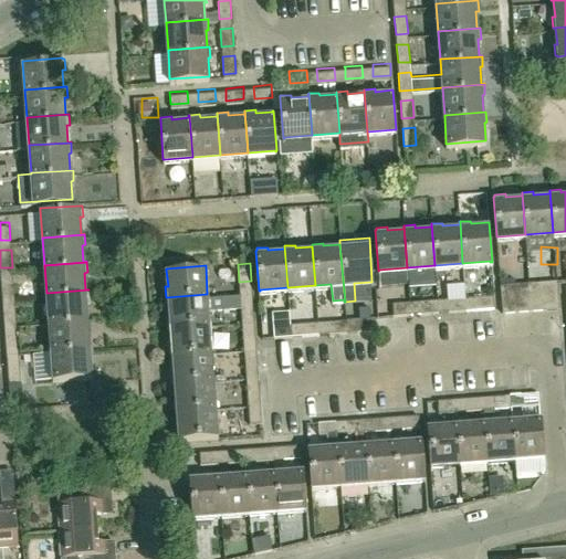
[(556,276),(543,277),(545,305),(558,305),(556,276)]
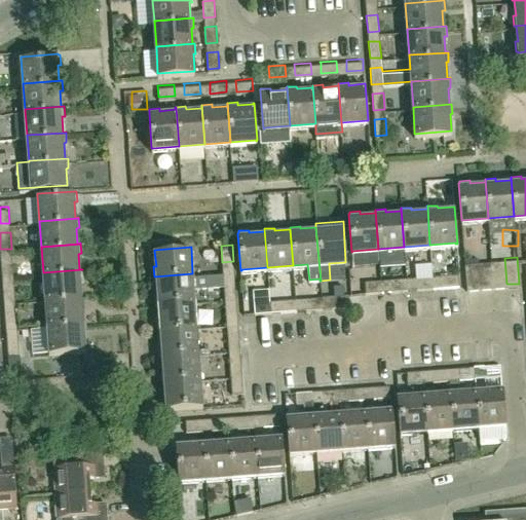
[(2,275),(13,274),(12,258),(0,259),(2,275)]
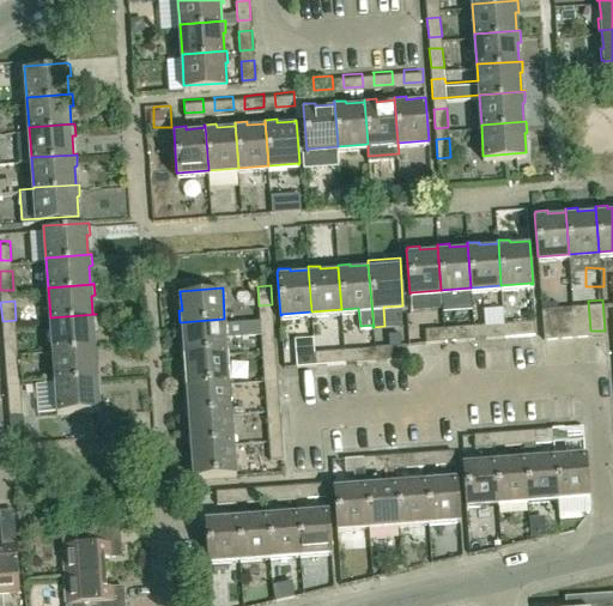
[(572,302),(575,332),(590,331),(588,301),(572,302)]
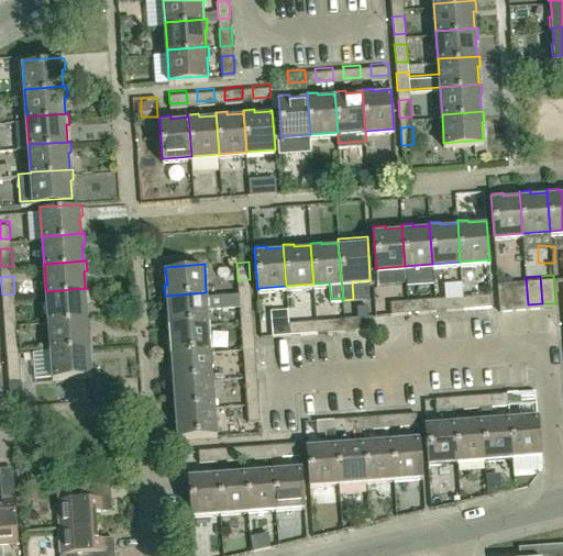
[(512,278),(515,306),(528,304),(526,277),(512,278)]
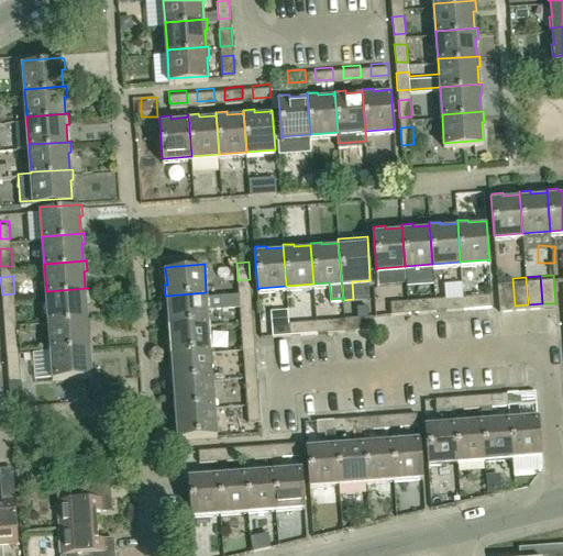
[(499,307),(500,307),(515,306),(512,278),(497,279),(499,307)]
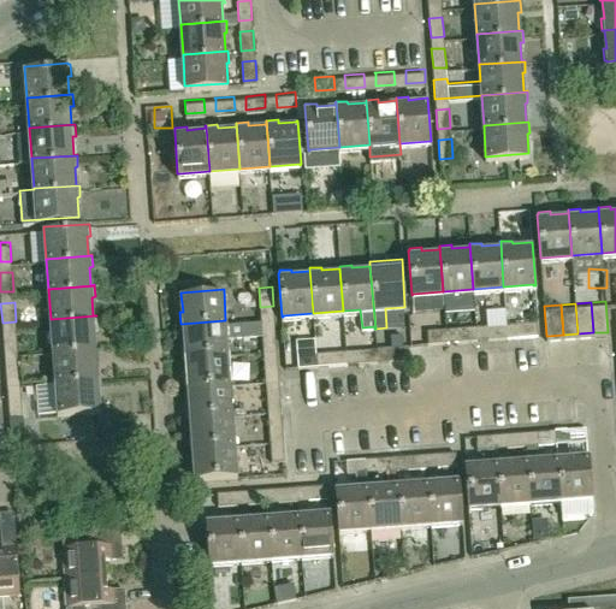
[(98,327),(96,315),(51,319),(53,349),(99,346),(95,346),(94,327),(98,327)]
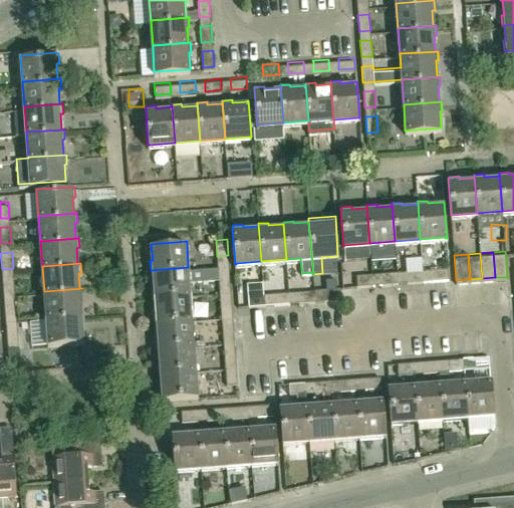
[(189,267),(188,267),(151,270),(153,270),(154,285),(152,285),(152,295),(190,292),(189,278),(218,276),(218,281),(229,280),(228,264),(217,265),(189,267)]
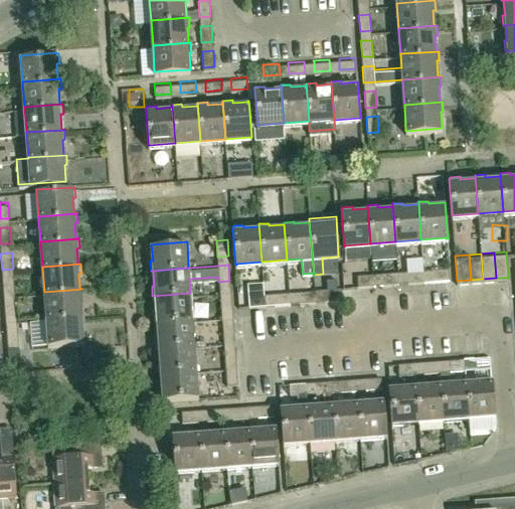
[(434,278),(449,277),(449,266),(433,267),(434,278)]
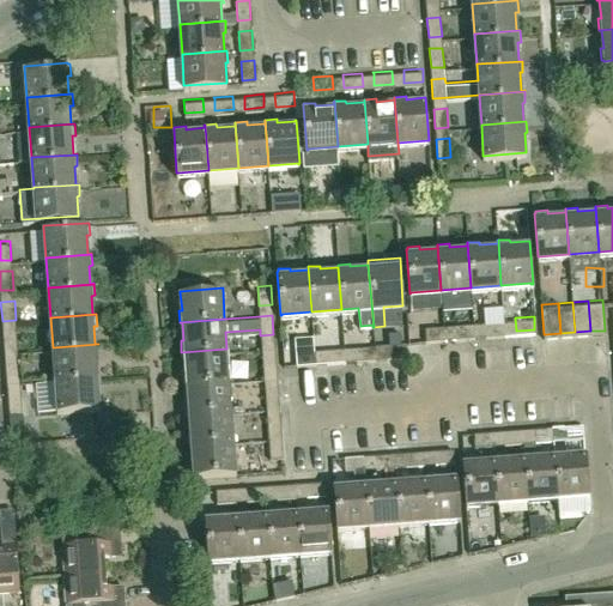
[(504,332),(504,319),(485,320),(485,333),(504,332)]
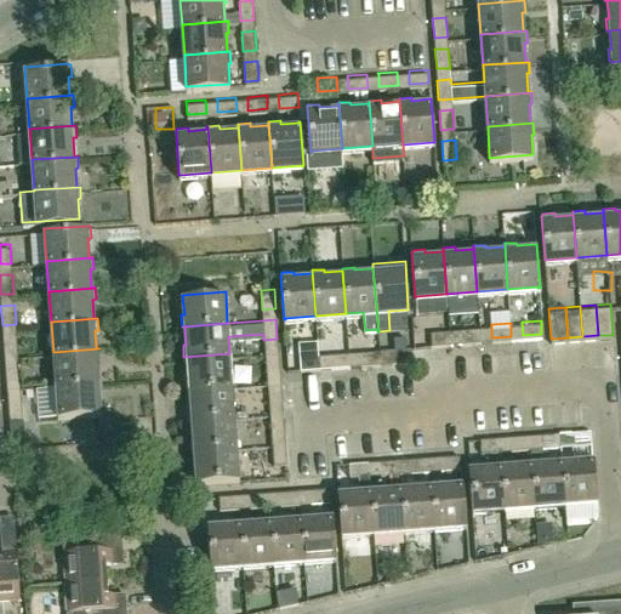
[(461,340),(480,339),(479,325),(461,327),(461,340)]
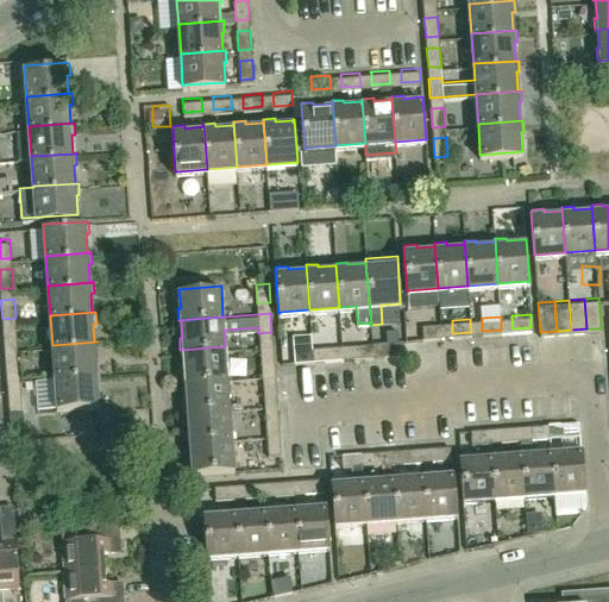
[(422,336),(441,334),(440,321),(422,323),(422,336)]
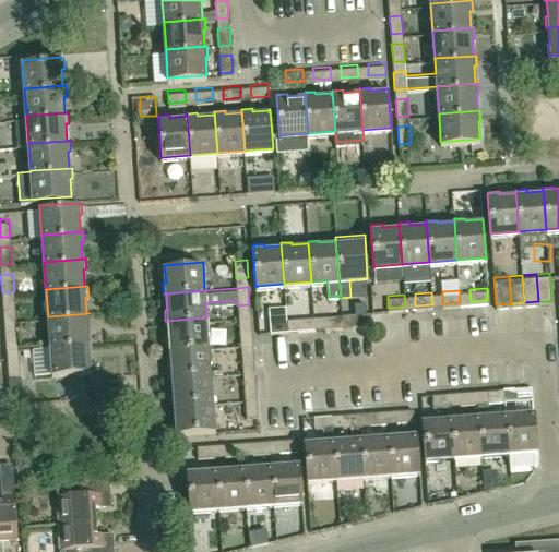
[(14,301),(3,302),(2,302),(4,320),(16,319),(14,301)]
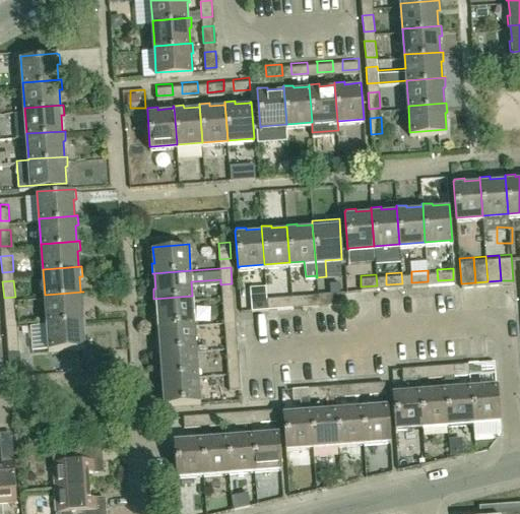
[(327,290),(328,301),(328,302),(344,300),(343,288),(327,290)]
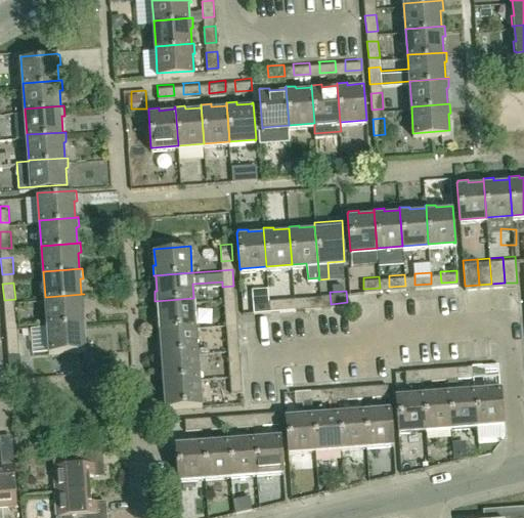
[(320,293),(319,293),(304,294),(305,305),(321,304),(320,293)]
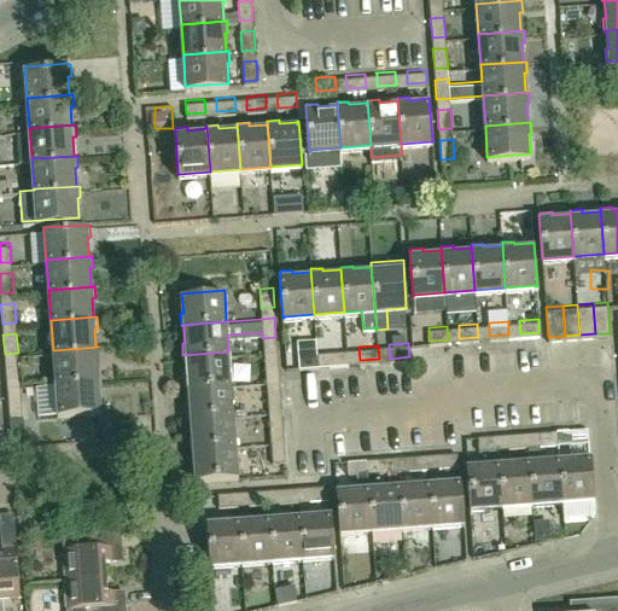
[(53,350),(56,380),(101,377),(98,377),(97,359),(99,359),(99,347),(53,350)]
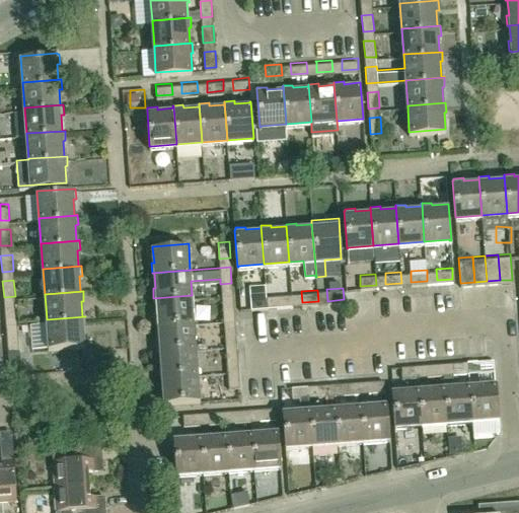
[(233,292),(222,293),(223,309),(234,308),(233,292)]
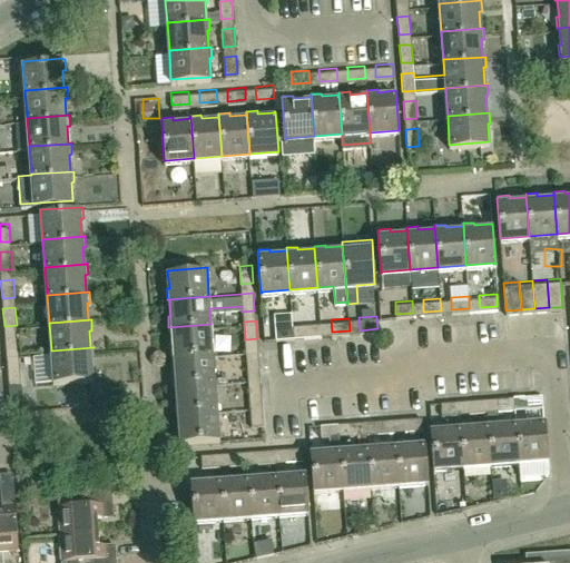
[(303,322),(304,334),(322,333),(321,320),(303,322)]
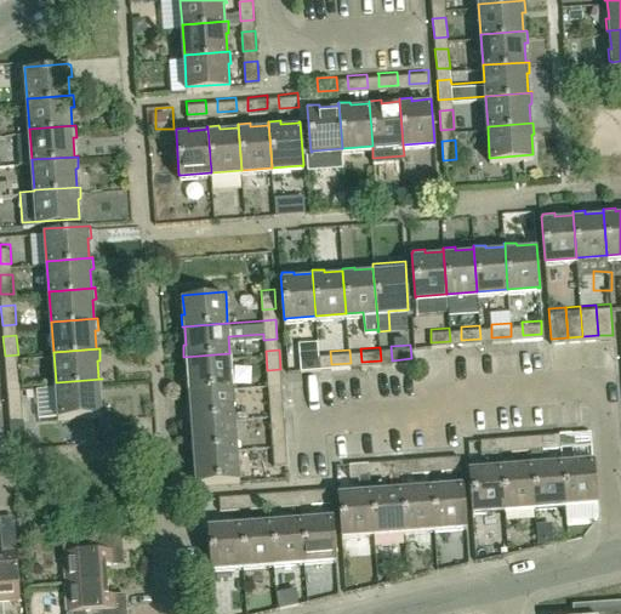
[(319,352),(318,352),(300,353),(301,367),(319,365),(319,352)]
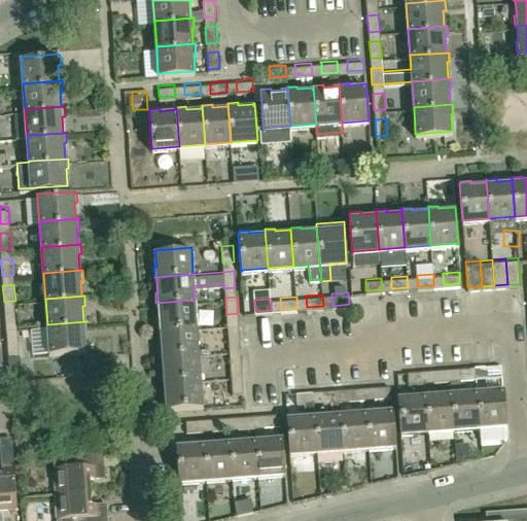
[(157,318),(157,328),(197,325),(195,300),(155,303),(159,303),(160,318),(157,318)]
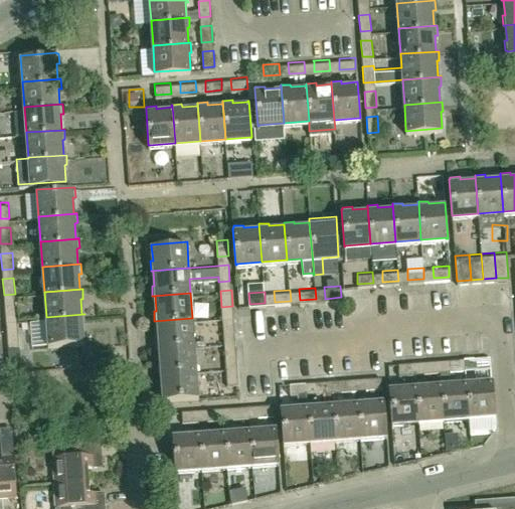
[(15,303),(5,304),(4,304),(6,320),(17,319),(15,303)]
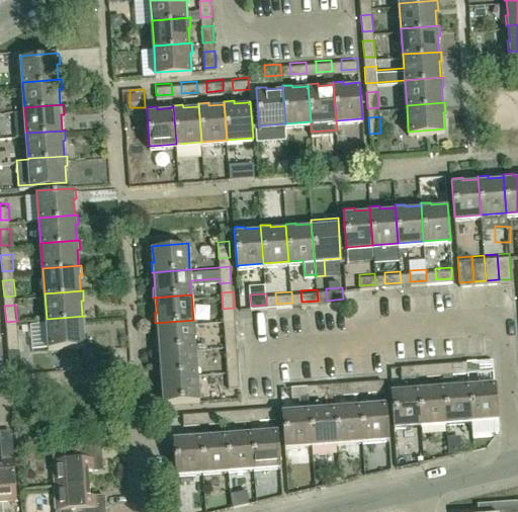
[(85,316),(47,319),(49,344),(48,344),(48,345),(84,342),(84,341),(83,326),(85,326),(85,316)]
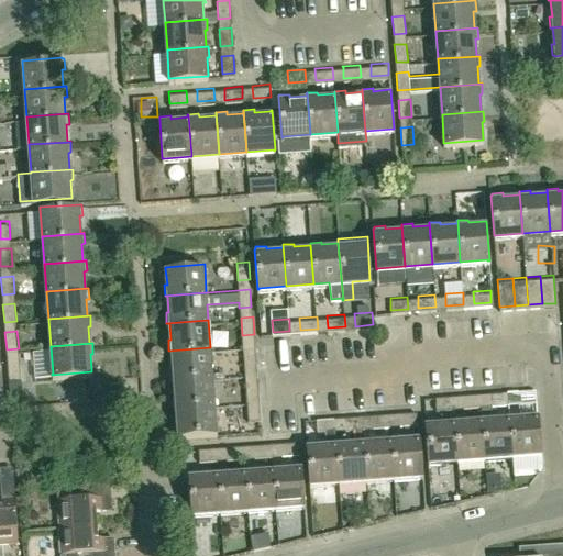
[(256,362),(255,344),(243,345),(244,363),(256,362)]
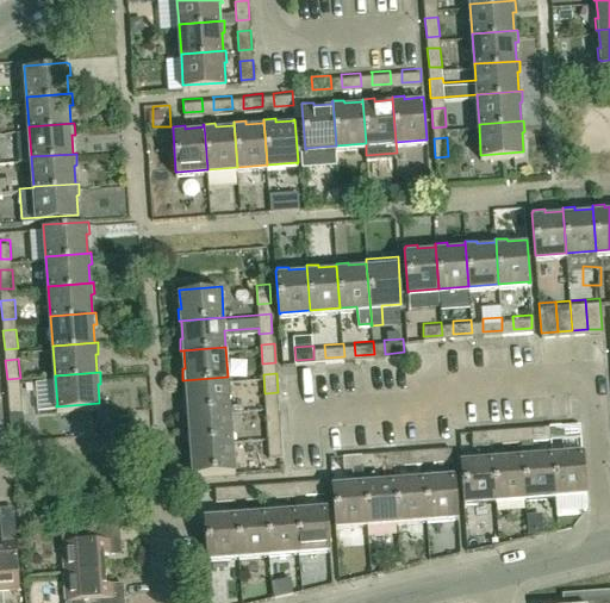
[(182,380),(186,380),(187,398),(184,399),(185,410),(230,406),(228,377),(182,380)]
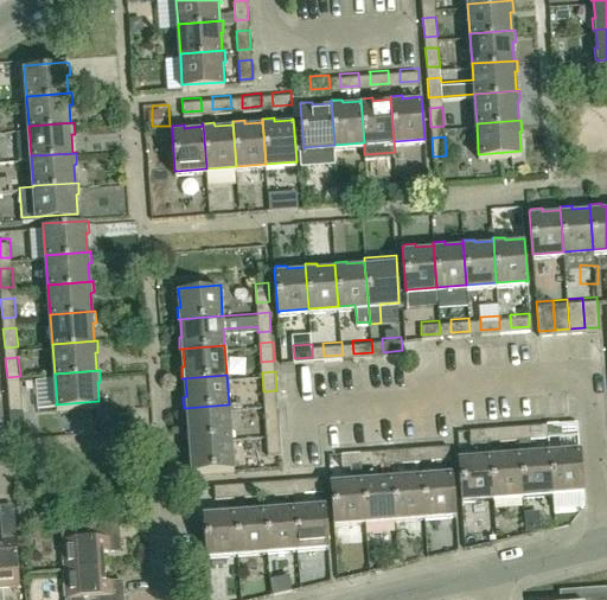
[(20,387),(7,388),(8,407),(23,406),(20,387)]
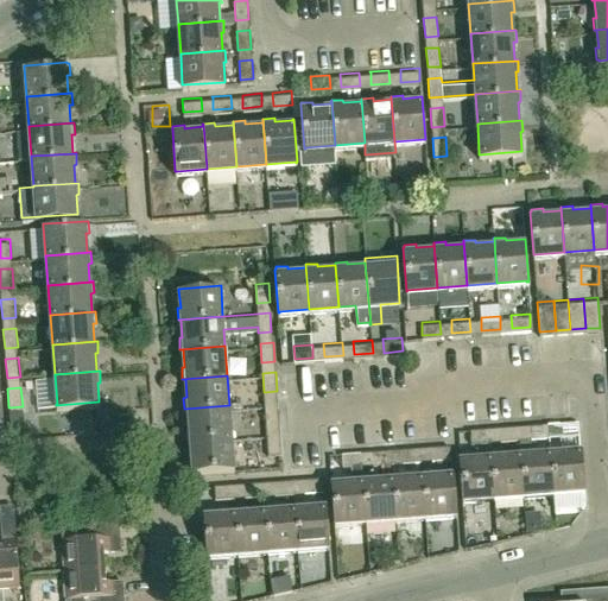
[(264,403),(266,422),(279,421),(277,402),(264,403)]
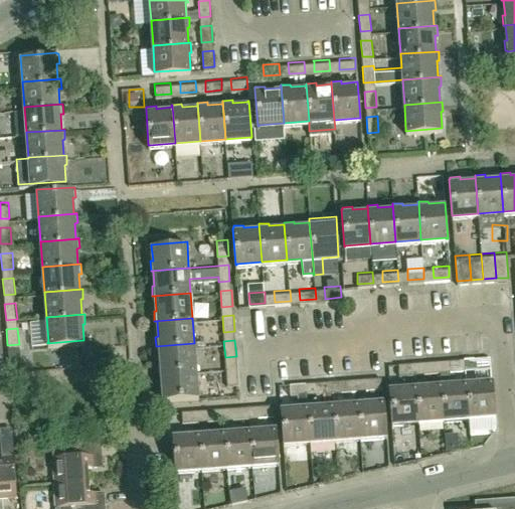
[(157,362),(158,371),(196,369),(194,343),(156,346),(159,346),(160,361),(157,362)]
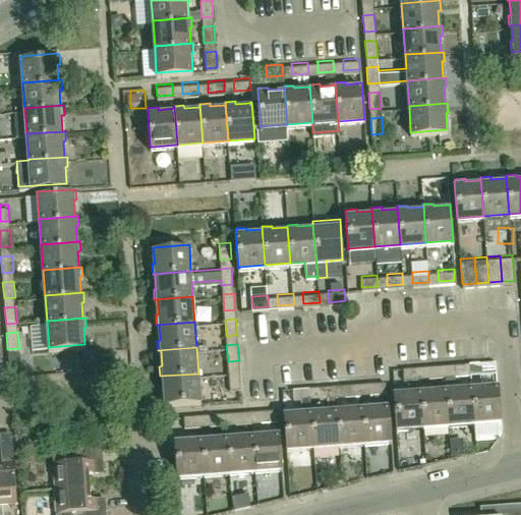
[(479,359),(479,360),(479,370),(496,369),(495,358),(479,359)]
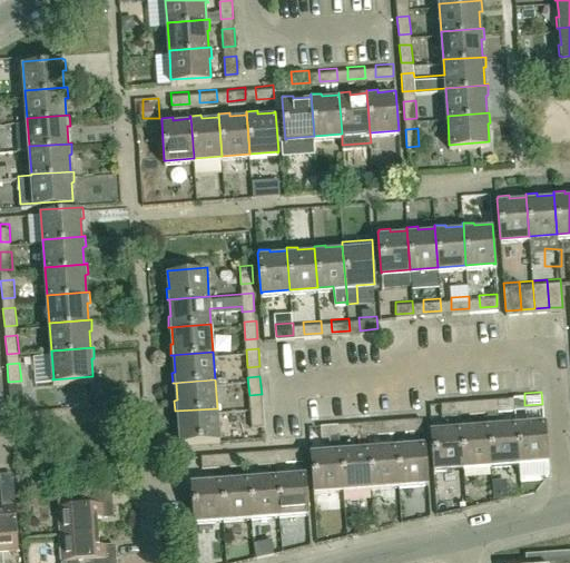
[(495,395),(495,396),(497,407),(514,406),(513,394),(495,395)]
